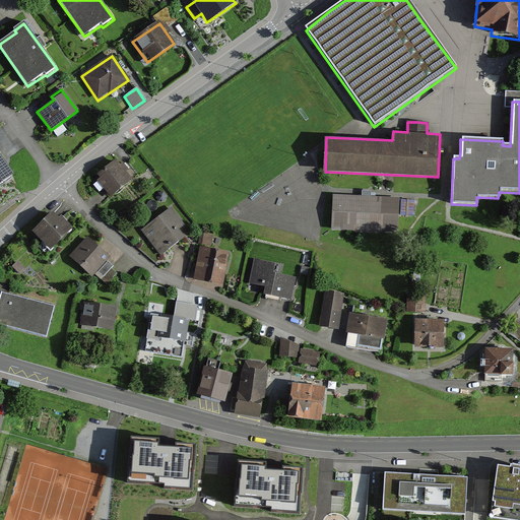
[(0,185),(14,175),(6,164),(0,154),(0,185)]
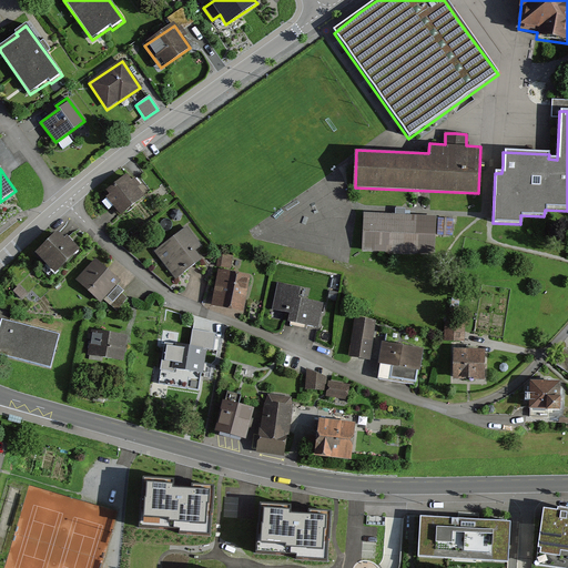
[(104,196),(119,214),(142,195),(128,178),(104,196)]
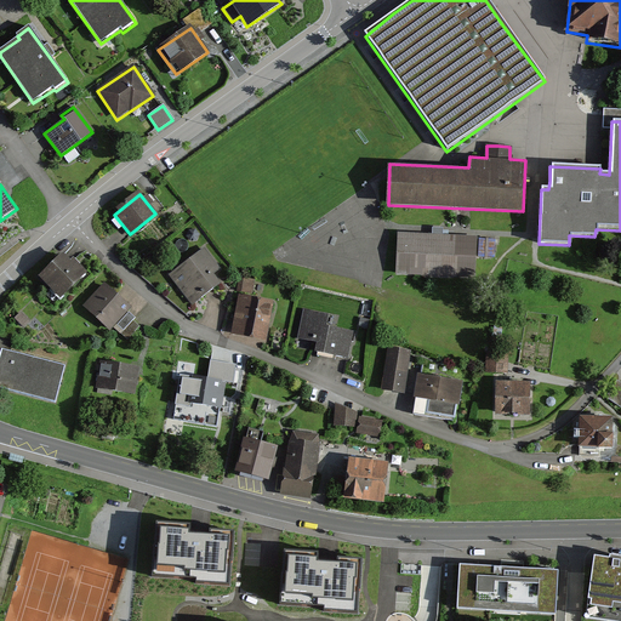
[(438,238),(398,235),(396,275),(476,279),(477,239),(438,238)]
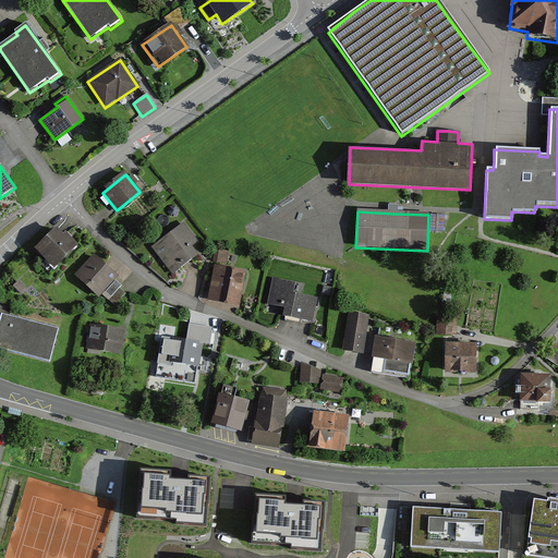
[(446,216),(431,216),(431,231),(445,232),(446,216)]
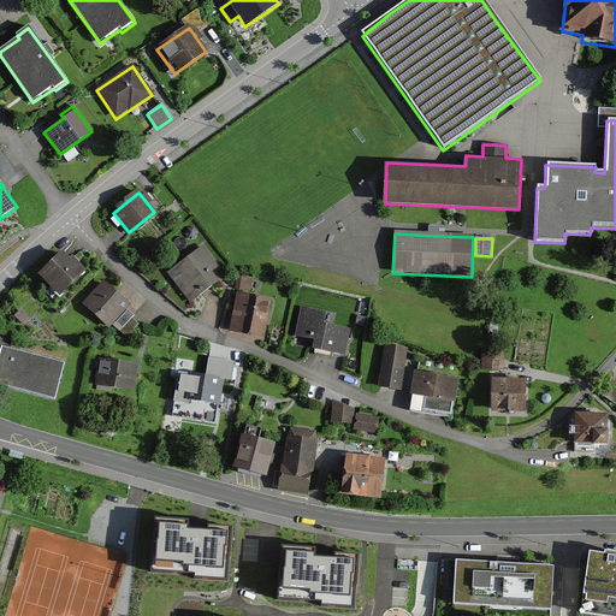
[(205,248),(169,273),(190,303),(219,284),(211,273),(219,268),(205,248)]
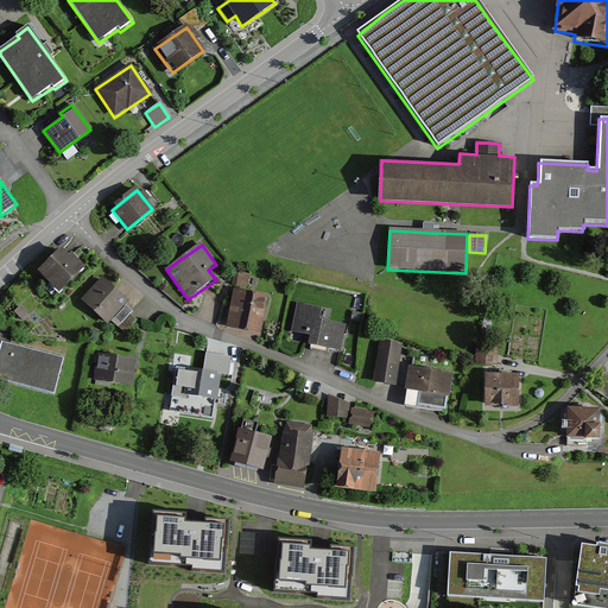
[(63,252),(40,274),(61,293),(86,268),(76,259),(71,255),(69,258),(63,252)]
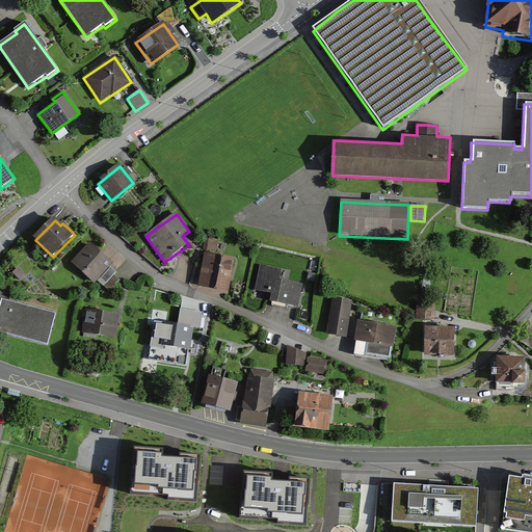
[(205,237),(203,250),(215,253),(218,240),(205,237)]
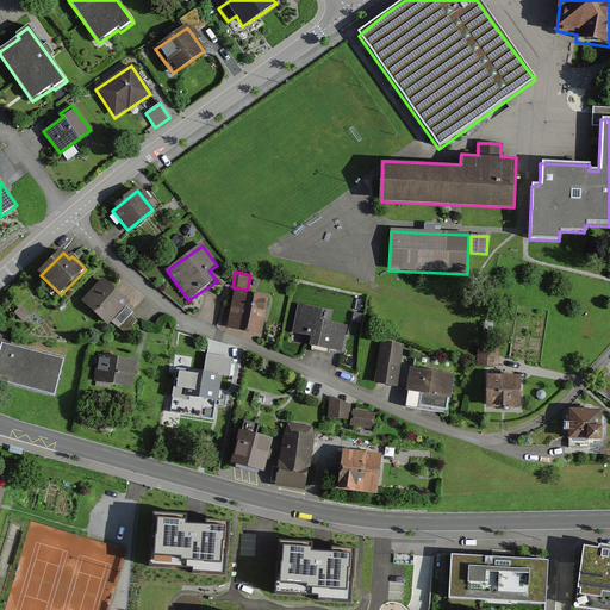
[(114,292),(101,280),(81,303),(109,328),(112,323),(126,307),(129,304),(114,292)]
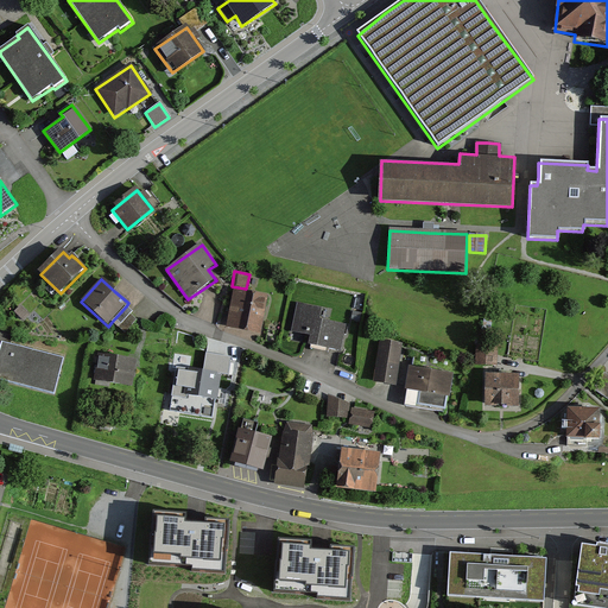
[(268,296),(235,290),(227,329),(260,336),(268,296)]
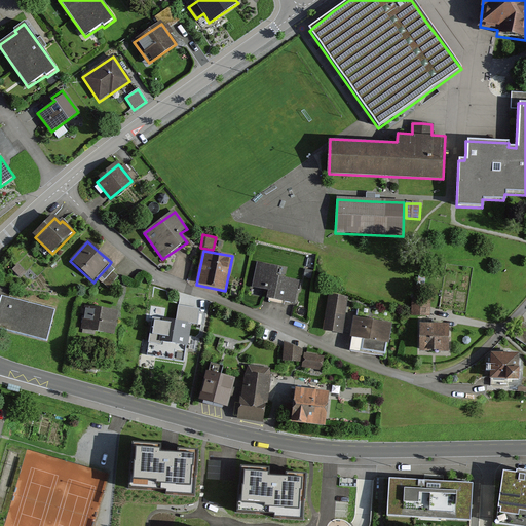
[(279,268),(258,264),(253,289),(270,292),(268,301),(295,306),(299,283),(277,278),(279,268)]
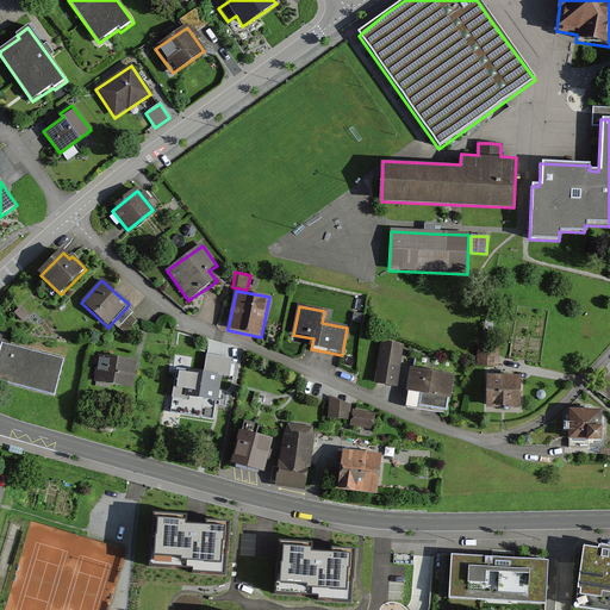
[(126,307),(112,323),(125,335),(137,323),(131,316),(134,313),(126,307)]
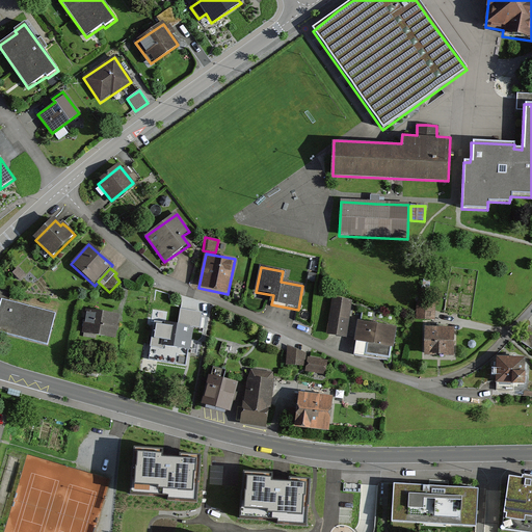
[(352,302),(334,299),(327,337),(346,340),(352,302)]
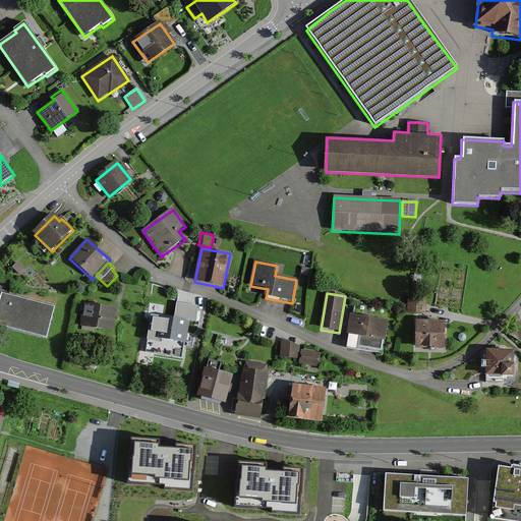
[(54,308),(1,295),(0,300),(0,328),(47,340),(54,308)]
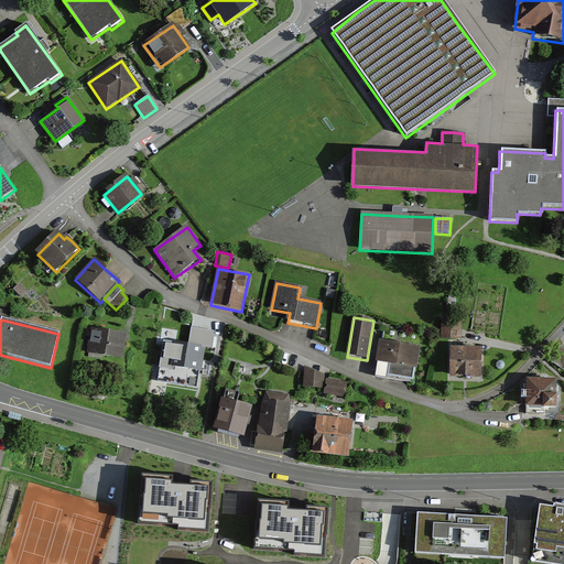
[(443,325),(443,342),(461,342),(462,326),(443,325)]
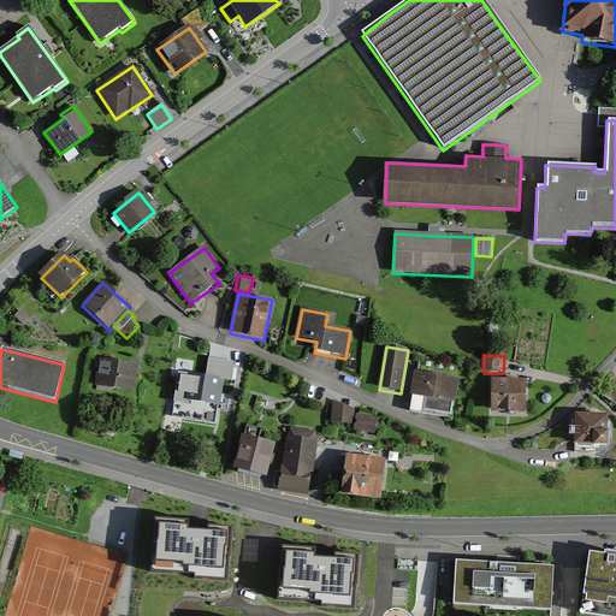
[(236,363),(208,359),(206,374),(205,378),(227,381),(232,383),(236,363)]
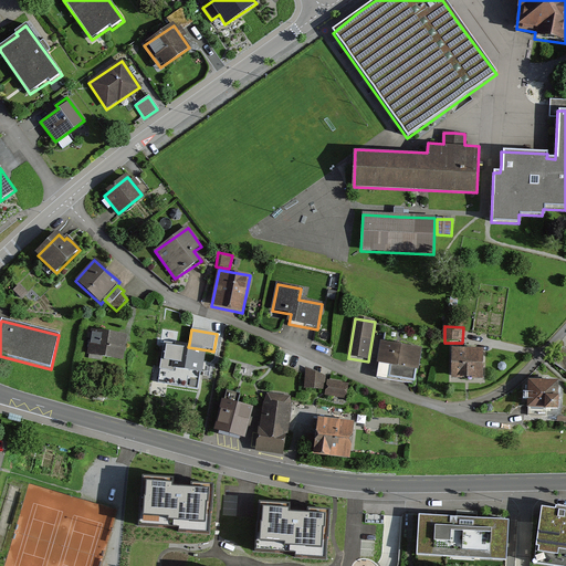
[(127,337),(92,332),(88,356),(123,362),(125,345),(127,337)]
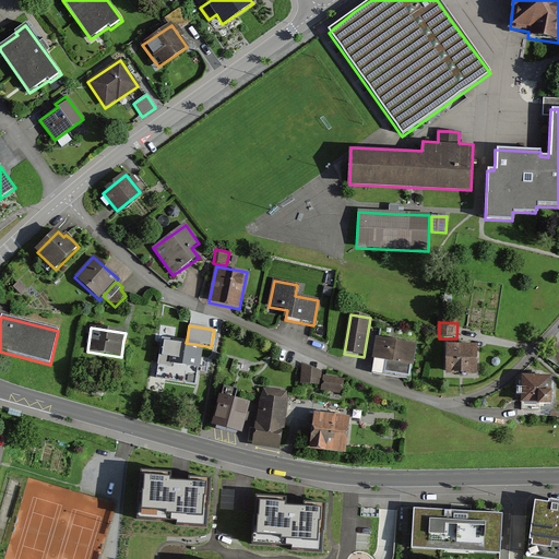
[(187,340),(163,335),(156,371),(158,371),(156,379),(194,385),(198,372),(201,373),(206,346),(186,343),(187,340)]
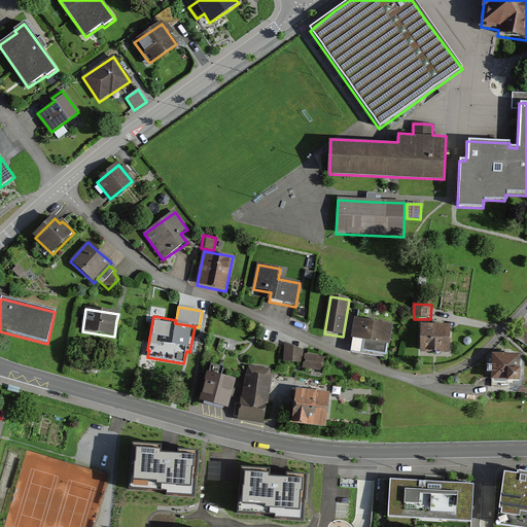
[(393,326),(355,320),(352,342),(363,343),(362,352),(386,356),(388,346),(390,346),(393,326)]
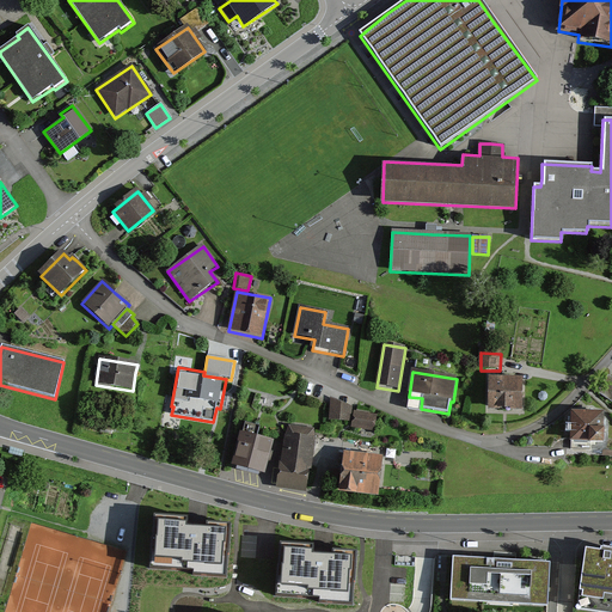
[(611,378),(609,377),(598,393),(611,402),(611,378)]
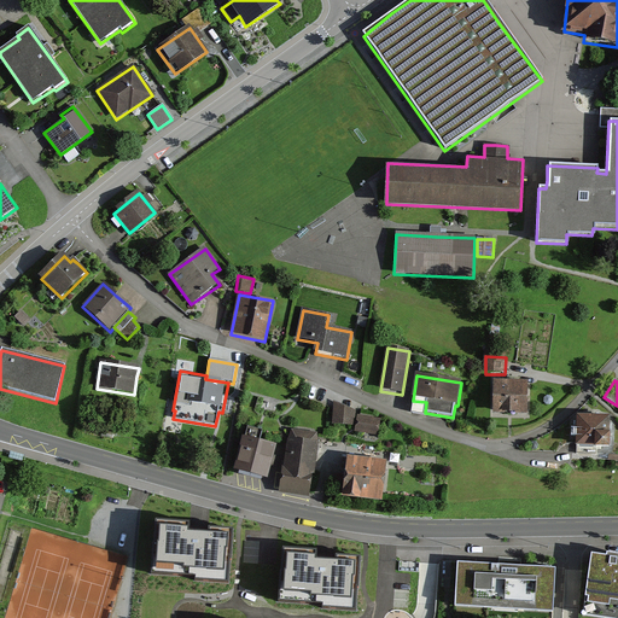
[(511,383),(494,383),(494,415),(528,417),(528,383),(511,383)]
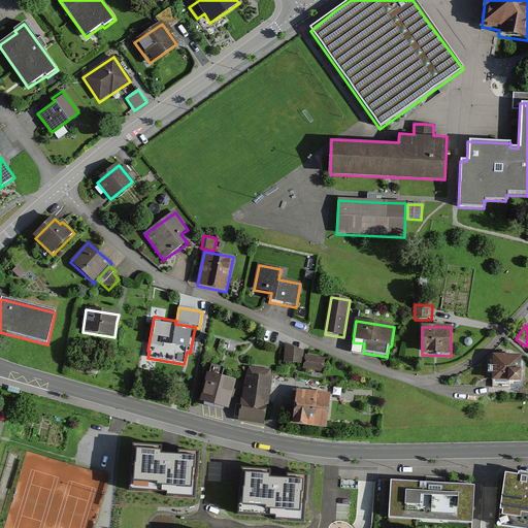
[(303,353),(286,344),(285,363),(302,364),(303,353)]
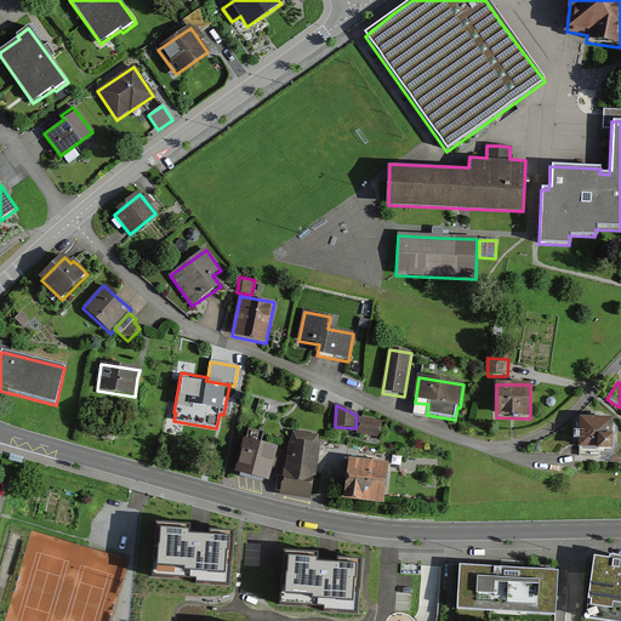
[(381,421),(359,419),(358,434),(380,437),(381,421)]
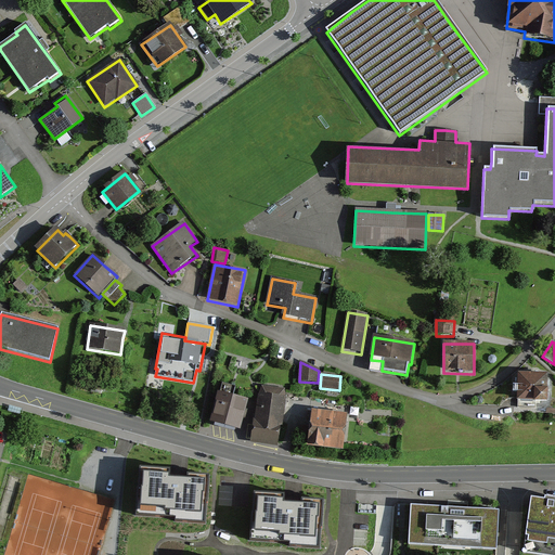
[(547,376),(519,375),(518,404),(534,404),(534,407),(546,408),(547,384),(547,376)]
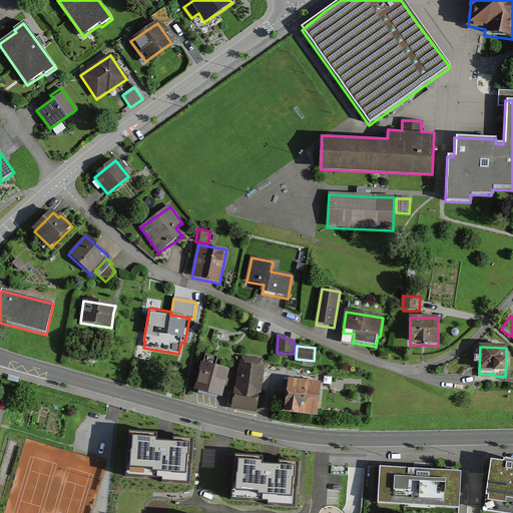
[(203,361),(201,361),(193,388),(209,392),(221,396),(229,368),(215,365),(217,356),(205,353),(203,361)]
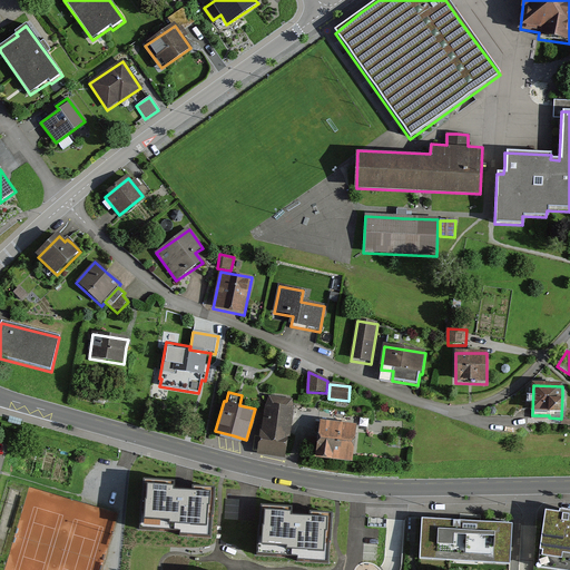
[(268,393),(264,408),(262,428),(259,426),(256,453),(285,458),(288,436),(291,436),(294,411),(292,399),(268,393)]
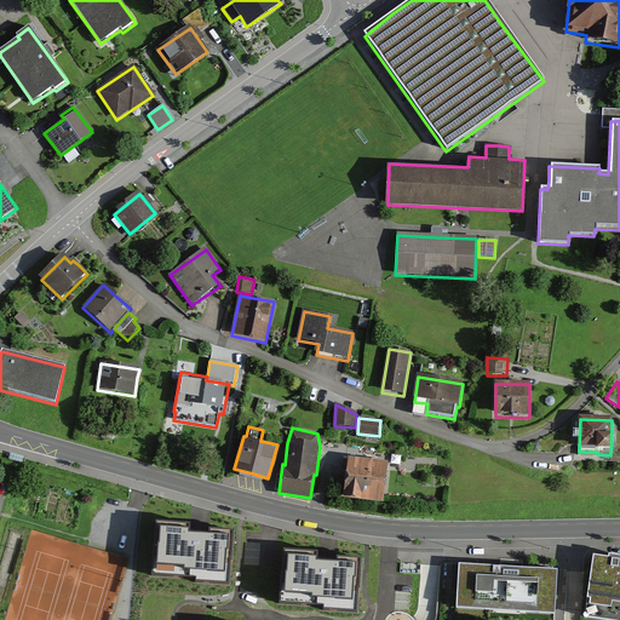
[(388,460),(349,455),(344,498),(383,501),(388,460)]
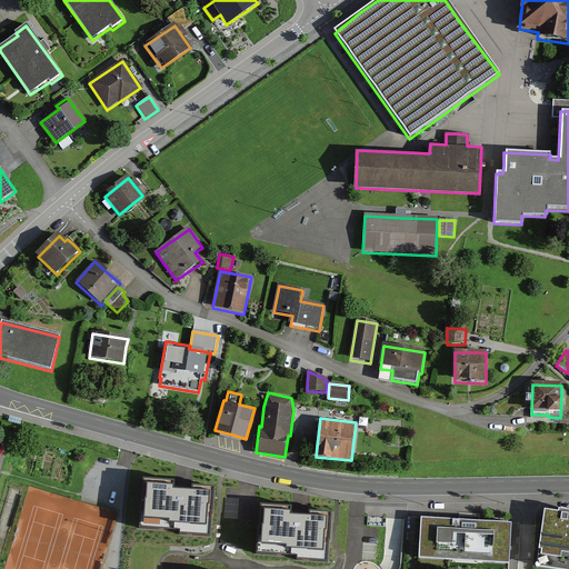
[(172,480),(143,478),(141,527),(180,529),(180,532),(210,535),(213,486),(193,485),(192,490),(172,489),(172,480)]
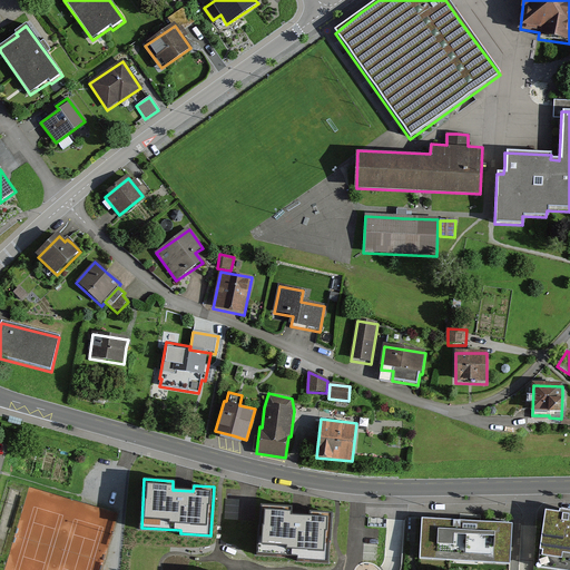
[(239,499),(226,498),(225,519),(238,520),(239,499)]
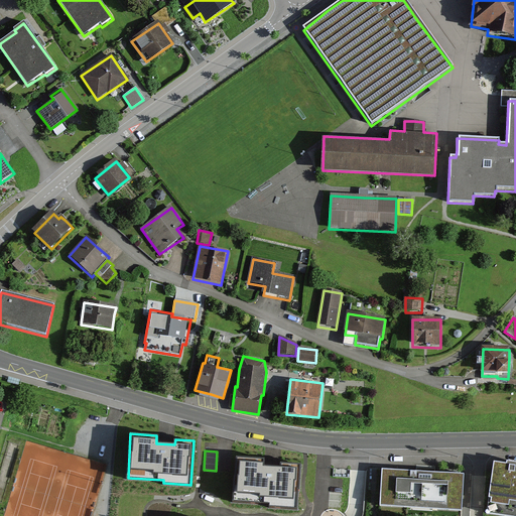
[(263,459),(237,457),(234,500),(270,503),(270,505),(297,507),(300,464),(281,463),(281,467),(263,466),(263,459)]
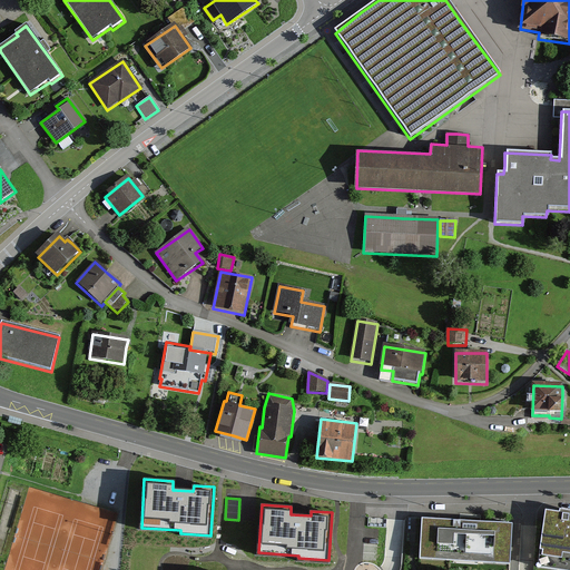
[(552,511),(546,511),(538,568),(560,569),(569,569),(569,512),(560,511),(560,512),(552,511)]
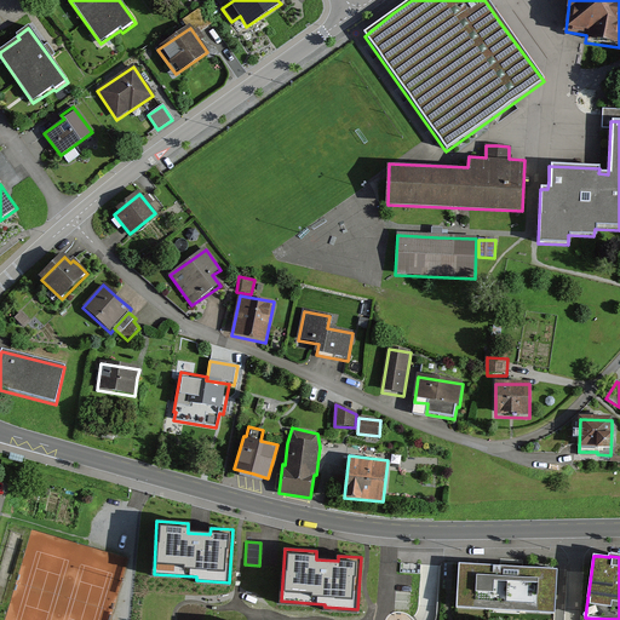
[(521,568),(460,564),(457,609),(554,615),(556,570),(521,568)]
